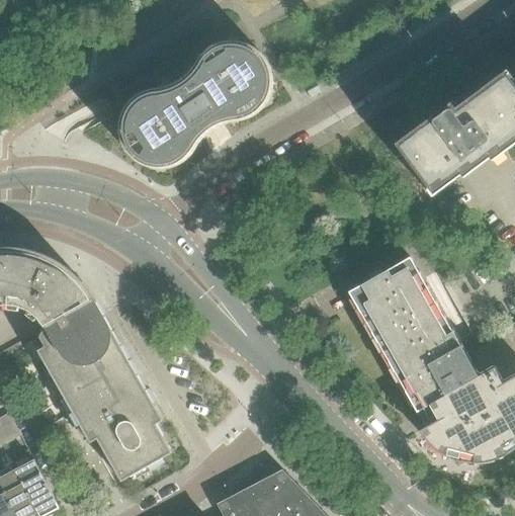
[(234,16),(56,121),(62,130),(68,140),(79,134),(130,166),(145,177),(160,187),(289,105),(265,65),(263,61),(261,58),(259,55),(234,16)]
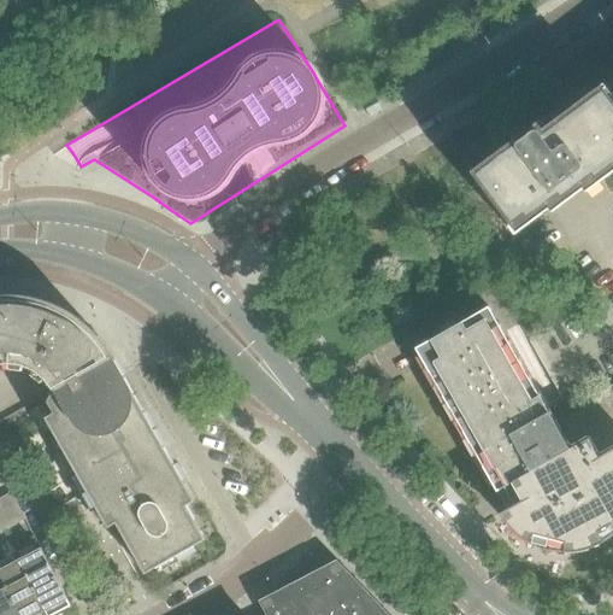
[(612,160),(612,107),(600,89),(542,133),(558,153),(578,181),(589,174),(591,176),(612,160)]
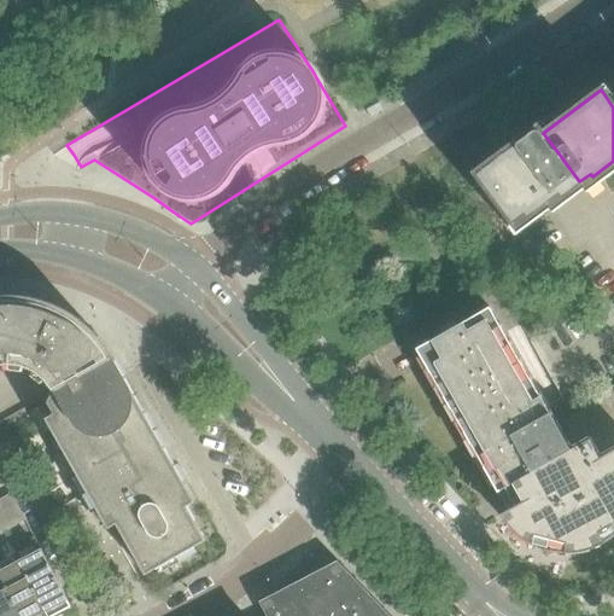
[(559,154),(543,133),(538,126),(472,174),(509,224),(522,213),(525,216),(556,193),(559,197),(579,181),(559,154)]
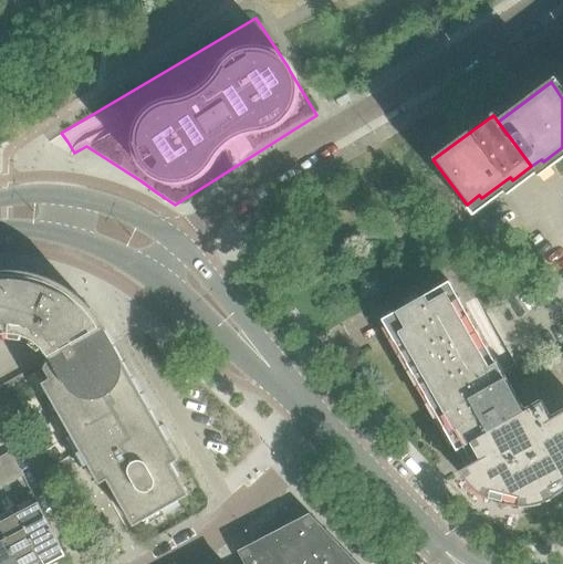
[(101,327),(95,316),(86,306),(77,298),(75,295),(65,288),(53,281),(50,281),(48,282),(47,284),(39,282),(25,278),(12,277),(0,277),(0,330),(6,330),(19,331),(31,336),(41,344),(49,353),(49,355),(47,356),(47,357),(101,327)]
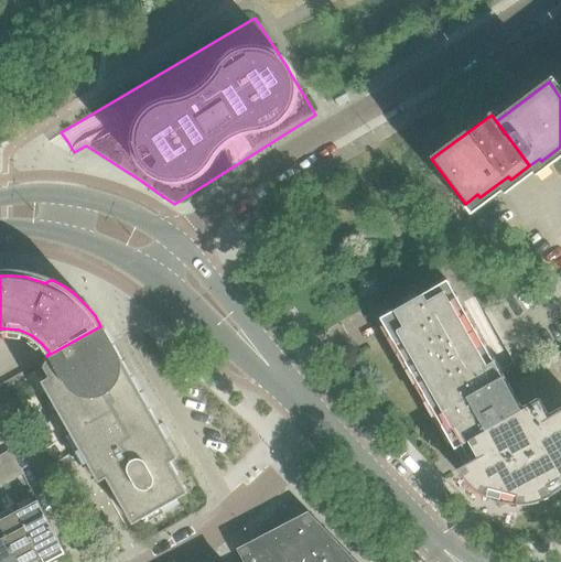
[(509,392),(444,279),(391,309),(377,317),(420,392),(451,447),(461,443),(470,460),(493,446),(484,430),(519,410),(509,392)]
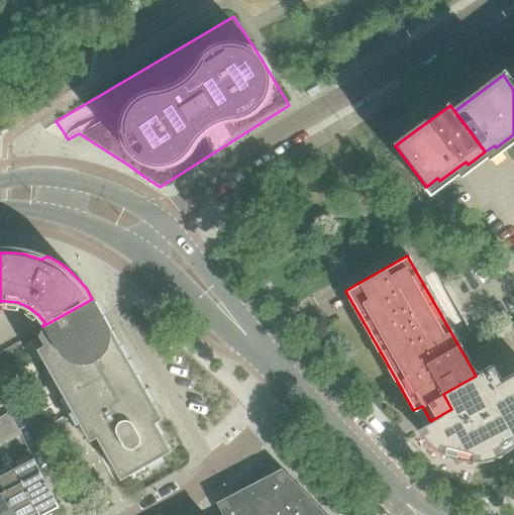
[(93,300),(92,299),(42,326),(37,335),(42,345),(35,349),(88,440),(91,446),(98,442),(119,480),(170,450),(158,430),(155,431),(148,422),(157,418),(158,416),(158,415),(151,405),(152,404),(93,300)]
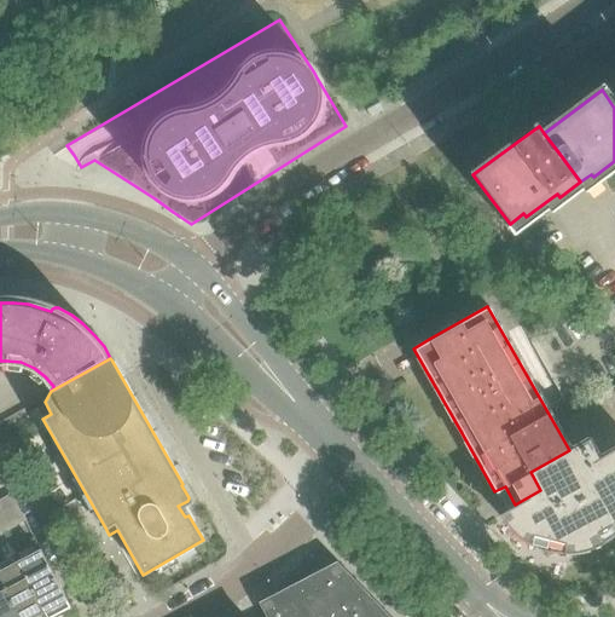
[(614,386),(558,419),(564,428),(558,431),(569,450),(531,472),(540,490),(515,505),(506,509),(498,514),(503,522),(511,530),(520,538),(531,545),(541,549),(547,551),(550,552),(562,553),(573,552),(585,549),(596,546),(607,540),(614,532),(614,386)]
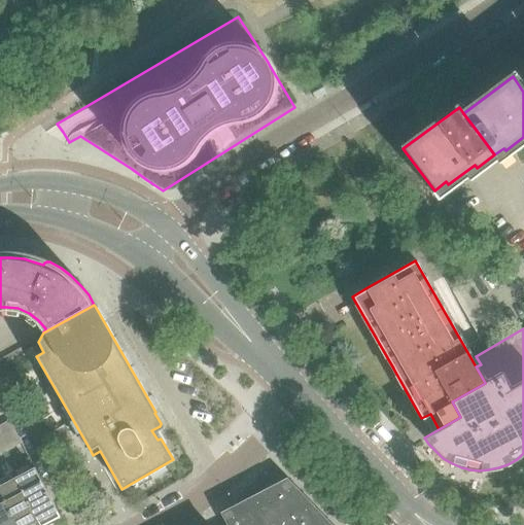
[(19,442),(7,420),(0,423),(0,434),(6,448),(19,442)]
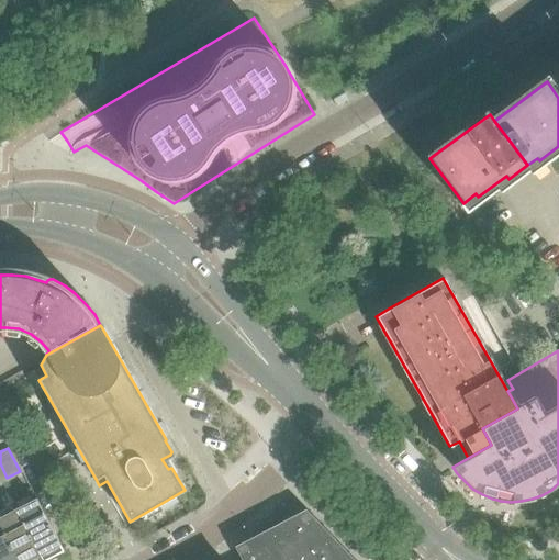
[(62,550),(34,497),(14,508),(41,557),(58,547),(60,551),(62,550)]
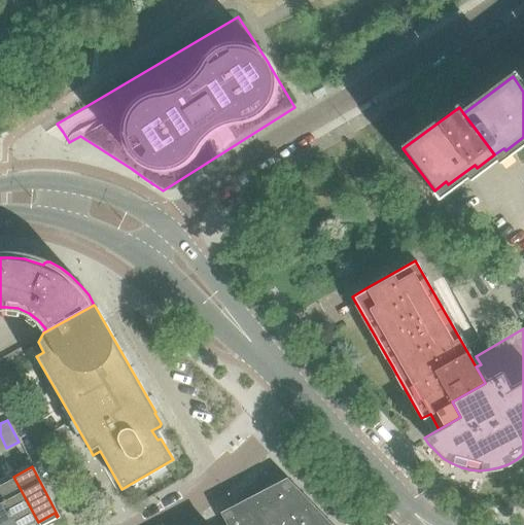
[(86,484),(79,471),(69,477),(76,490),(86,484)]
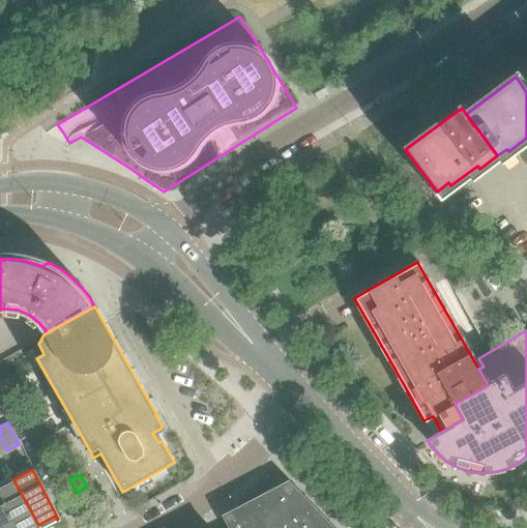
[(31,527),(38,525),(13,479),(0,487),(0,497),(16,527),(31,527)]
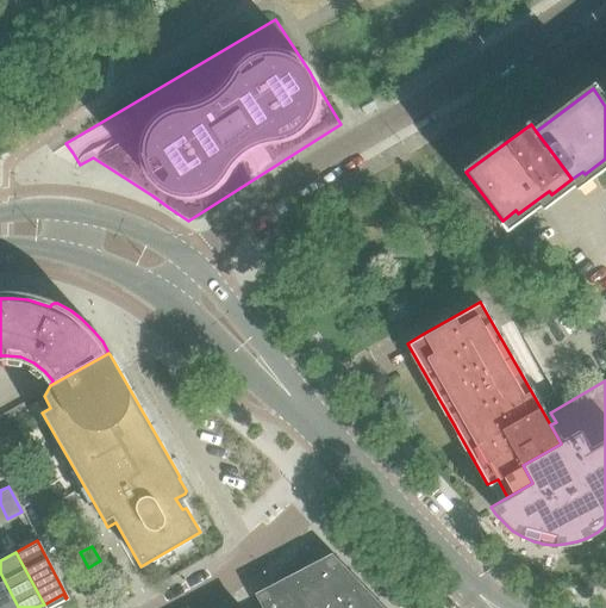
[(382,607),(329,552),(252,593),(261,607),(260,607),(382,607)]
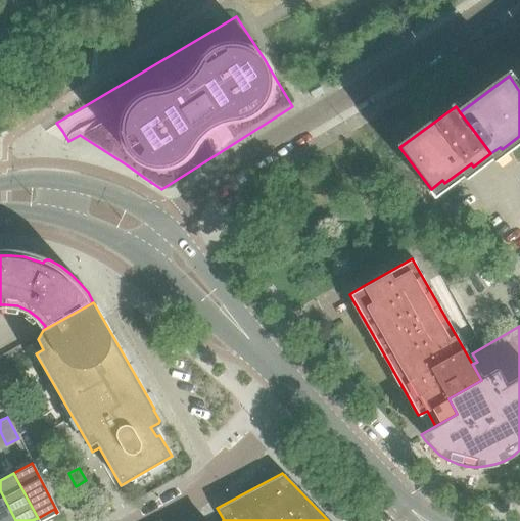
[(349,496),(333,480),(323,490),(338,507),(349,496)]
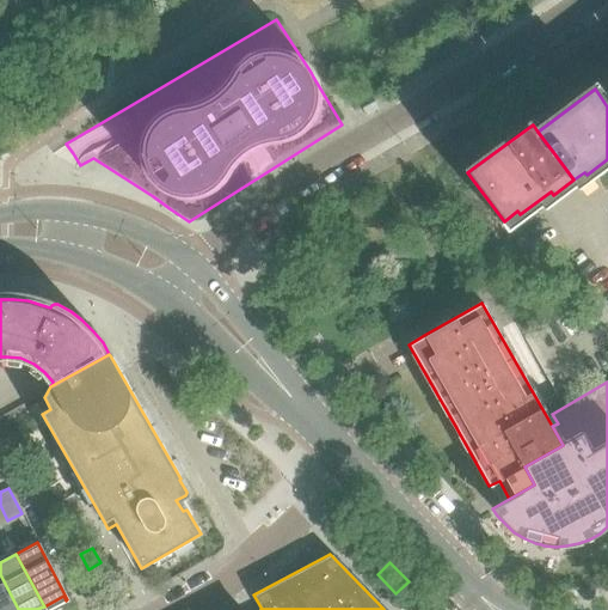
[(18,609),(0,574),(0,609),(18,609)]
